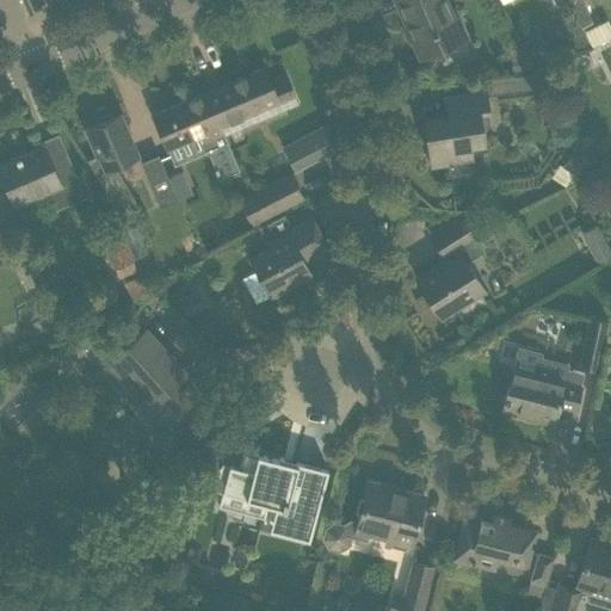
[(394,0),(419,57),(468,37),(457,13),(452,16),(444,0),(394,0)]
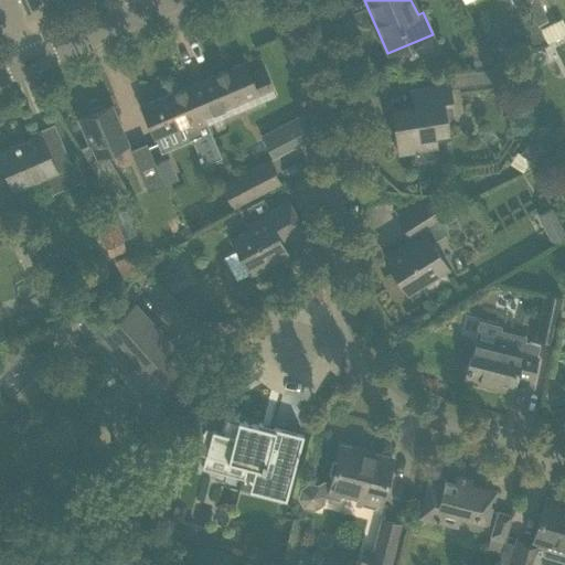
[(547,20),(536,0),(528,0),(525,1),(532,14),(536,24),(547,20)]
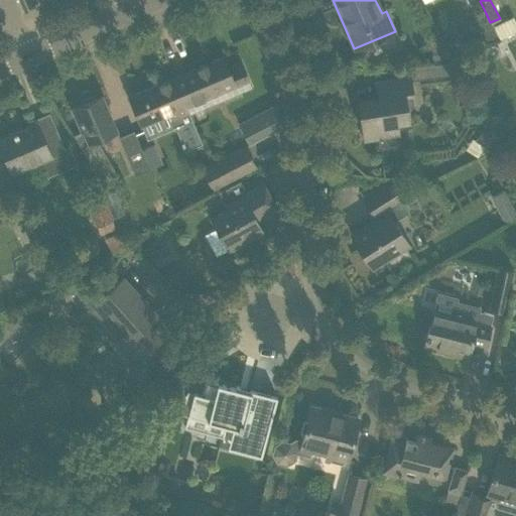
[(492,26),(482,31),(487,40),(496,35),(492,26)]
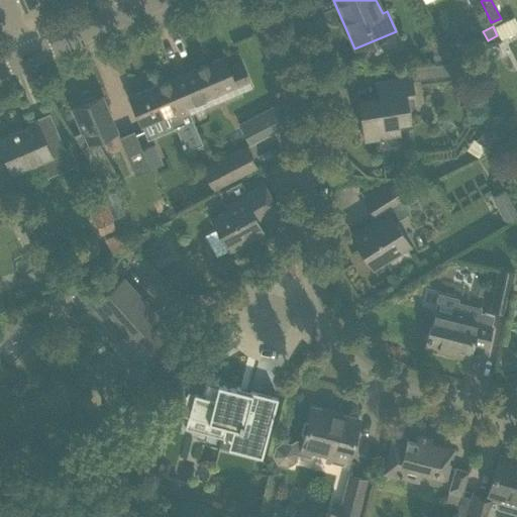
[(505,48),(505,55),(510,59),(516,58),(516,55),(516,47),(516,46),(510,44),(505,48)]
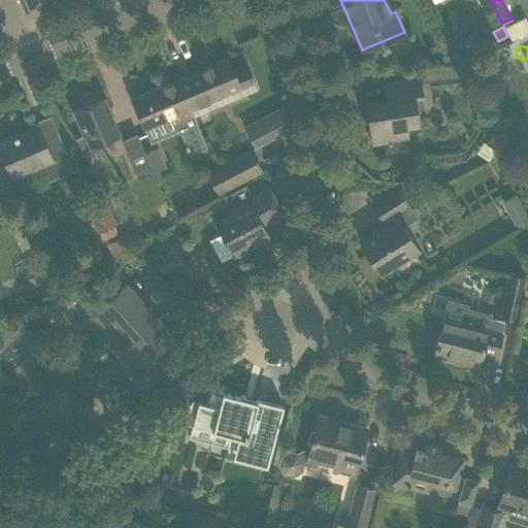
[(441,48),(442,63),(461,60),(454,46),(441,48)]
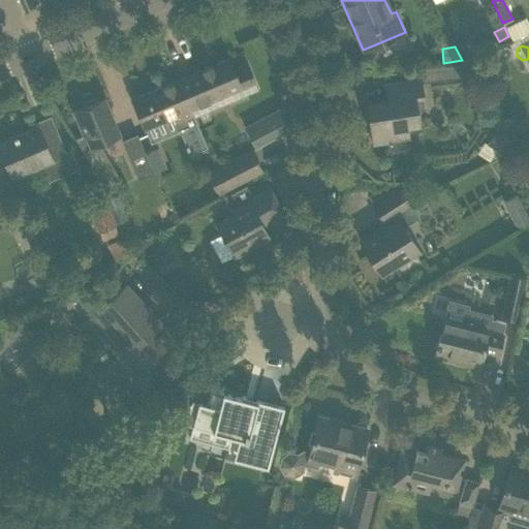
[(502,47),(492,52),(498,63),(508,58),(502,47)]
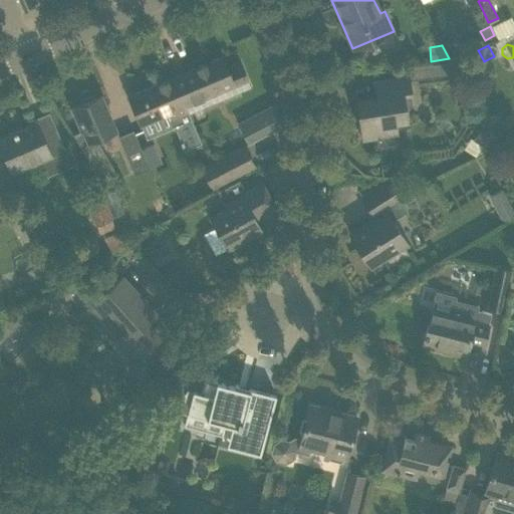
[(222,55),(172,77),(187,111),(221,97),(217,88),(246,75),(240,62),(227,67),(222,55)]
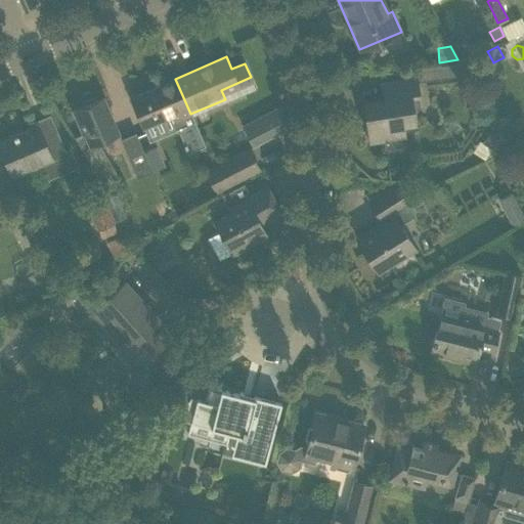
[(460,63),(435,67),(437,79),(462,76),(460,63)]
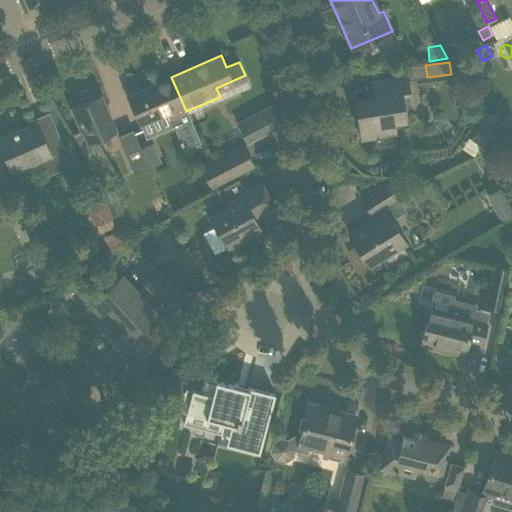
[(374,97),(354,100),(360,139),(380,136),(396,134),(394,122),(406,120),(403,105),(411,103),(408,80),(407,75),(405,75),(391,78),(371,81),(374,97)]
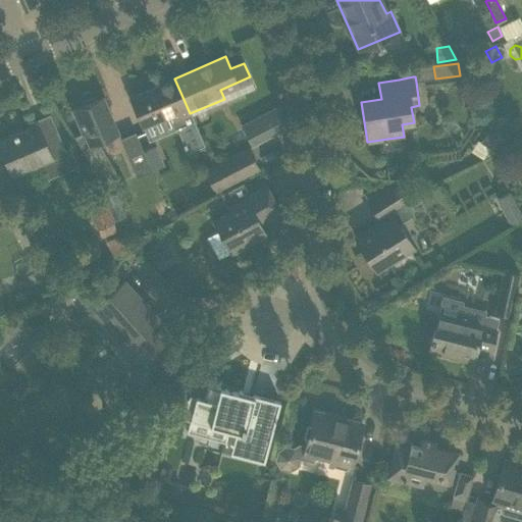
[(143,125),(148,139),(174,127),(171,121),(190,113),(174,79),(129,98),(138,116),(142,126),(143,125)]
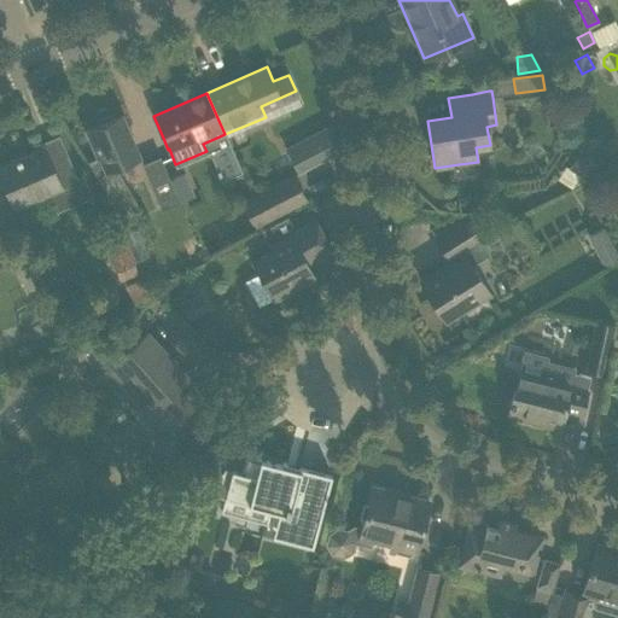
[(141,210),(116,168),(140,158),(121,114),(114,117),(108,115),(97,118),(94,124),(85,129),(97,157),(87,161),(123,221),(141,210)]
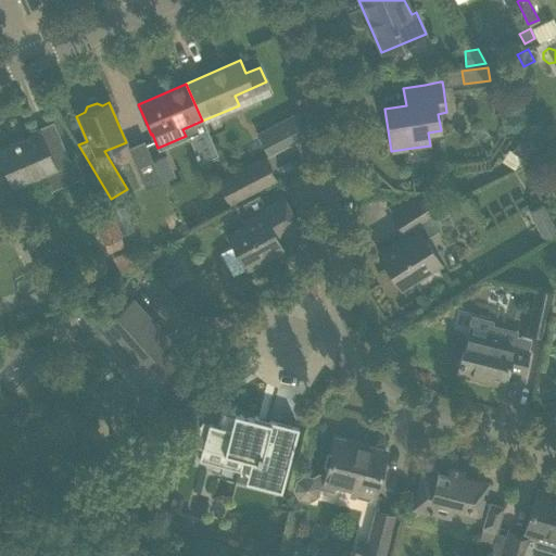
[(256,136),(266,155),(308,134),(298,114),(256,136)]
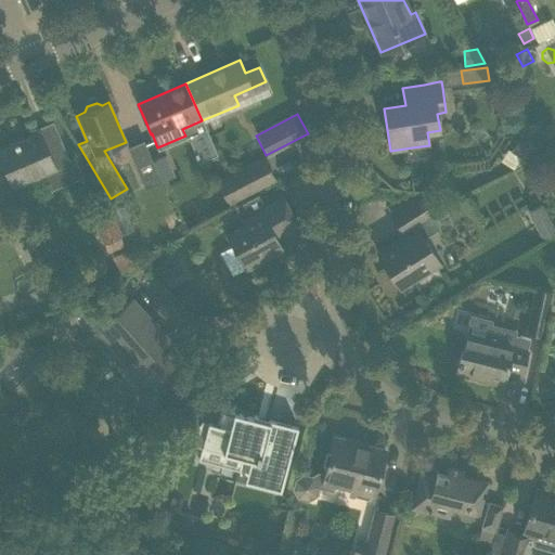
[(0,156),(5,169),(0,171),(0,181),(9,197),(15,194),(11,184),(42,171),(49,188),(80,175),(72,156),(67,158),(60,141),(46,147),(39,133),(0,150),(0,156)]
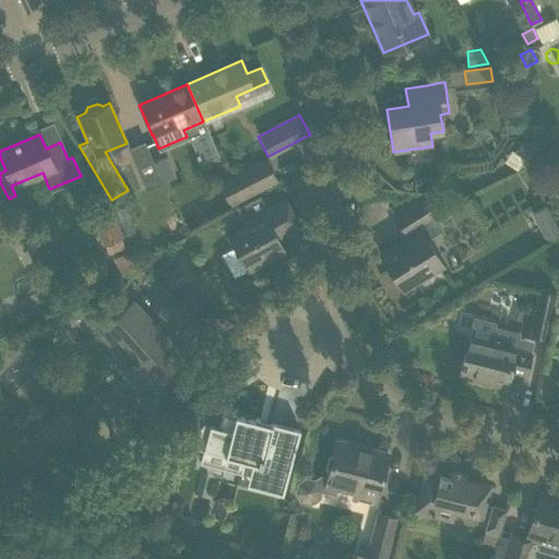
[(525,138),(515,153),(531,163),(534,157),(525,138)]
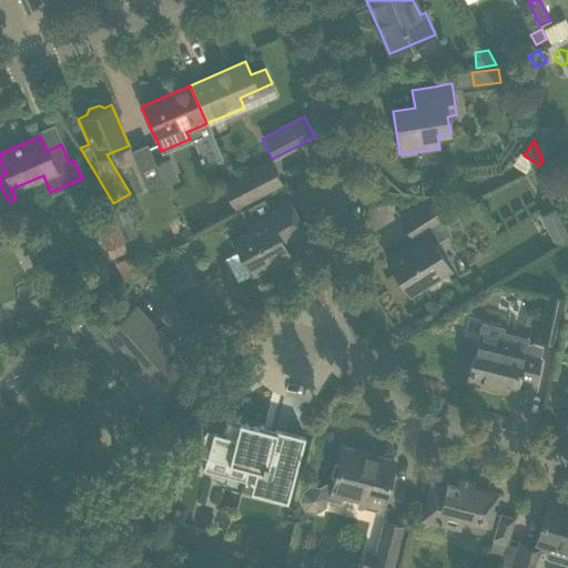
[(146,143),(129,150),(134,162),(141,178),(158,170),(155,163),(146,143)]
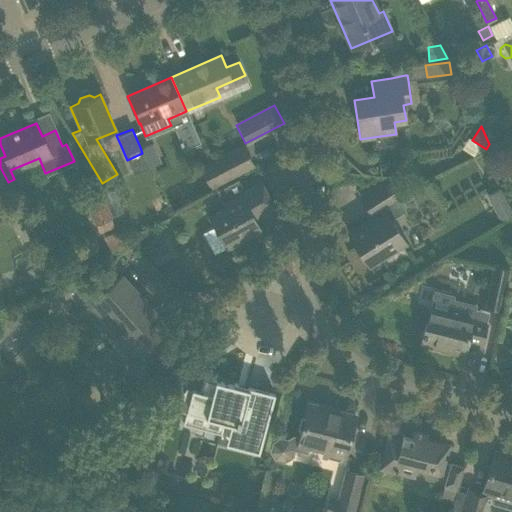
[(140,147),(149,166),(160,161),(152,142),(140,147)]
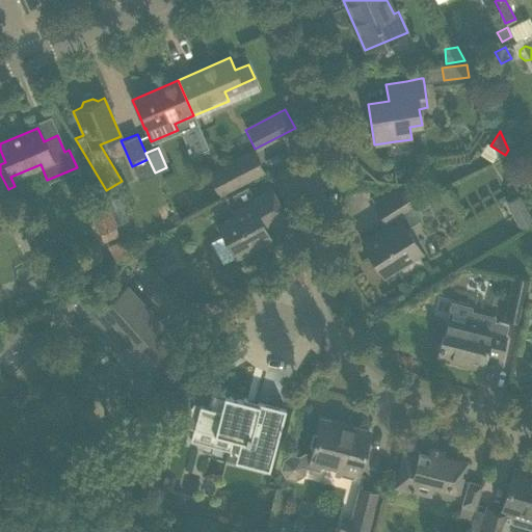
[(207,173),(218,197),(264,173),(251,151),(207,173)]
